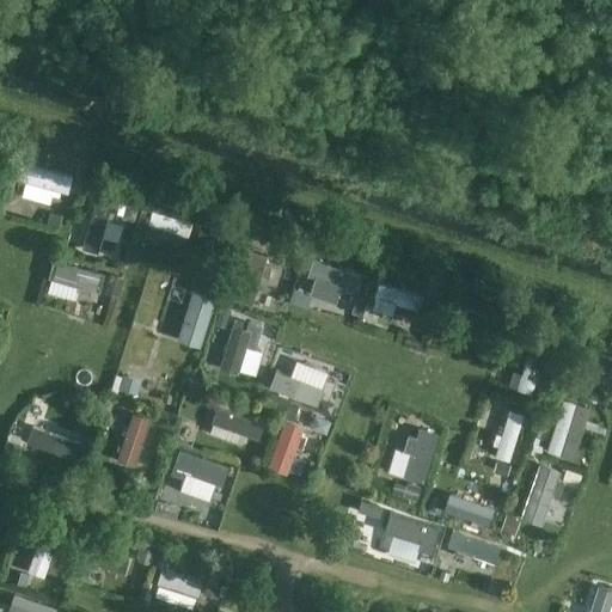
[(72,181),(19,163),(14,179),(66,196),(72,181)]
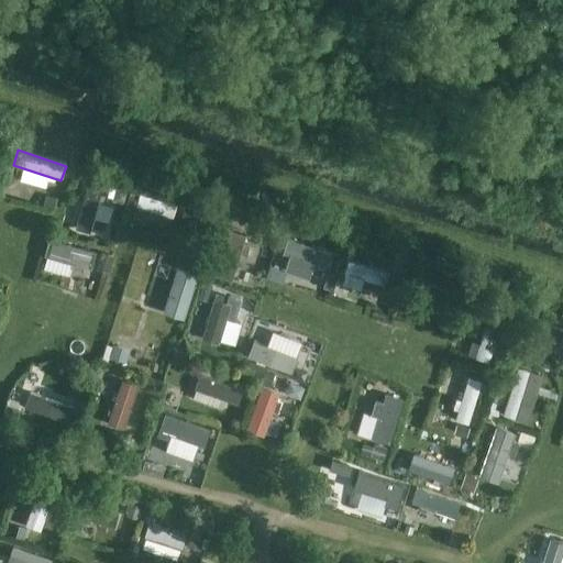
[(100,162),(97,177),(109,180),(112,165),(100,162)]
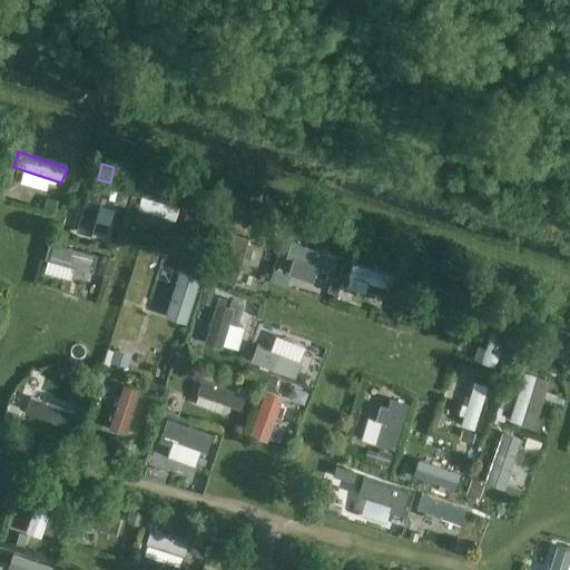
[(91,184),(75,232),(89,236),(106,189),(91,184)]
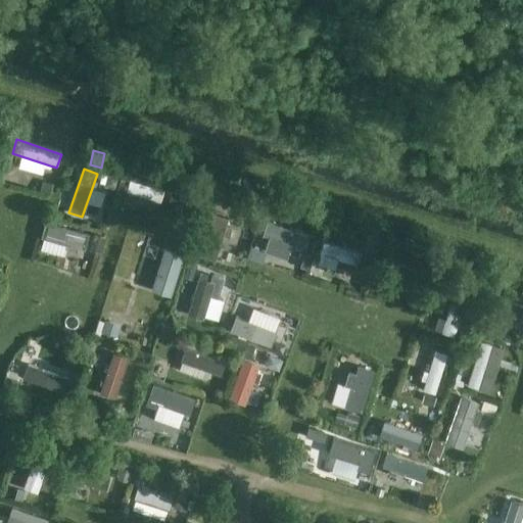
[(106,176),(103,187),(114,190),(117,179),(106,176)]
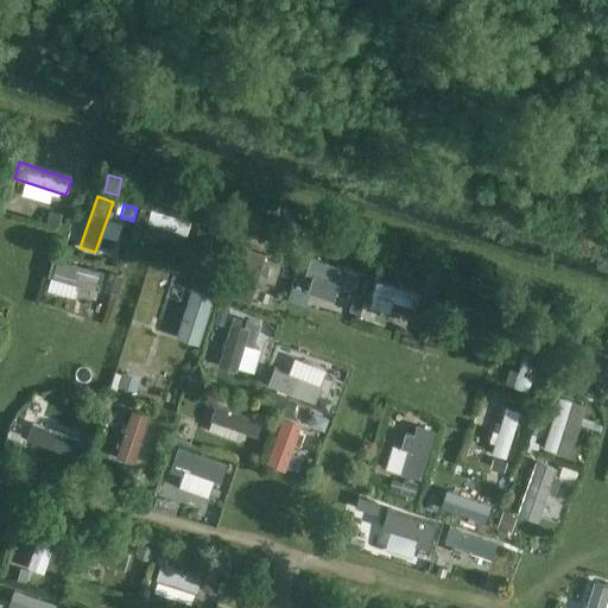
[(192,225),(147,209),(143,223),(187,239),(192,225)]
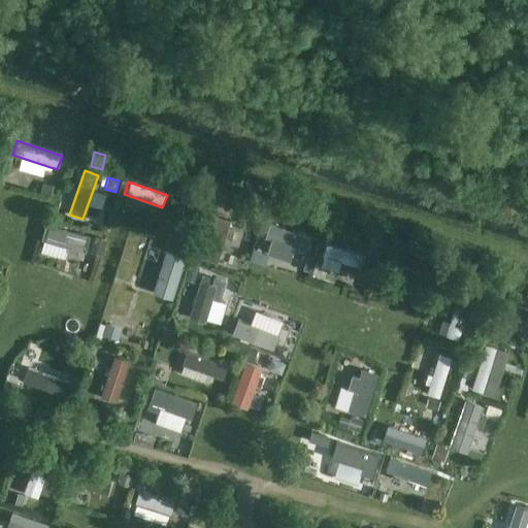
[(42,184),(40,195),(50,198),(53,187),(42,184)]
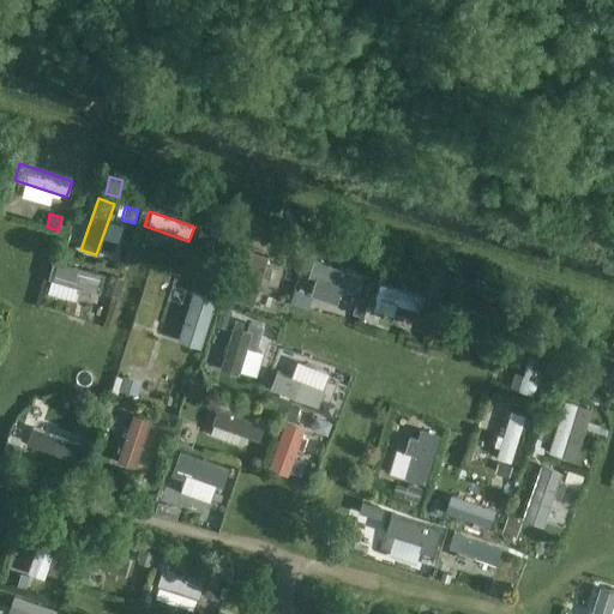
[(265,222),(251,232),(259,247),(275,238),(265,222)]
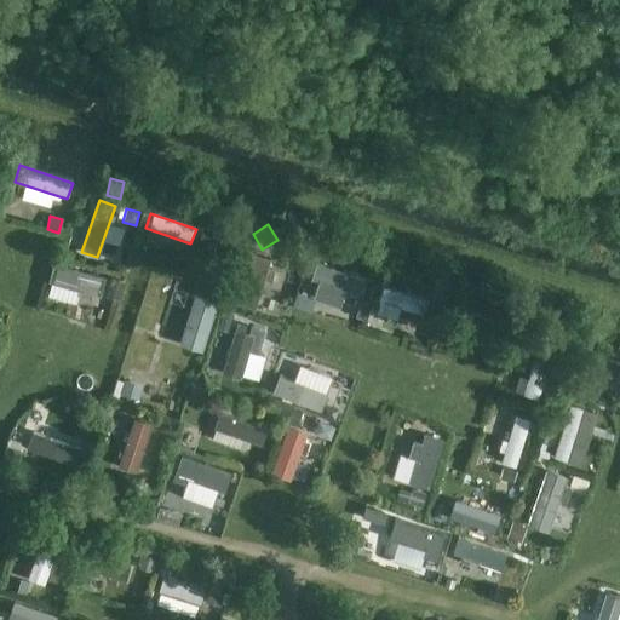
[(202,234),(200,244),(212,246),(214,236),(202,234)]
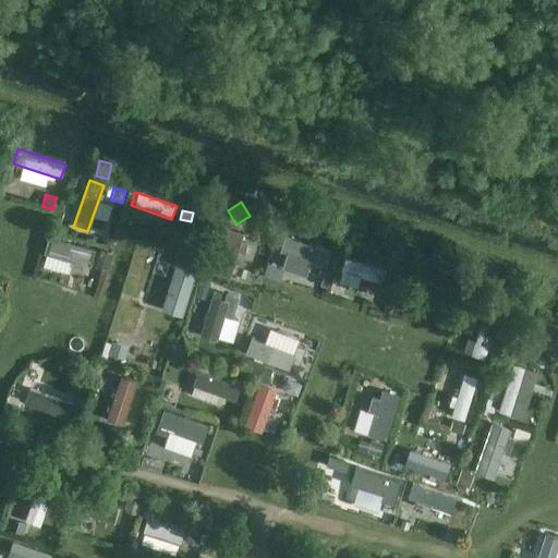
[(213,271),(230,276),(241,232),(225,228),(213,271)]
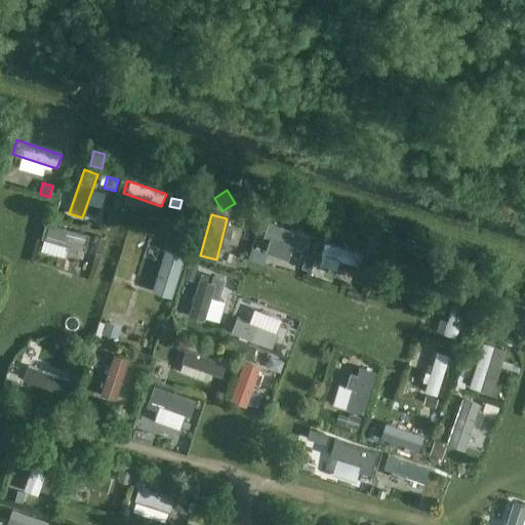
[(310,238),(267,221),(261,236),(304,252),(310,238)]
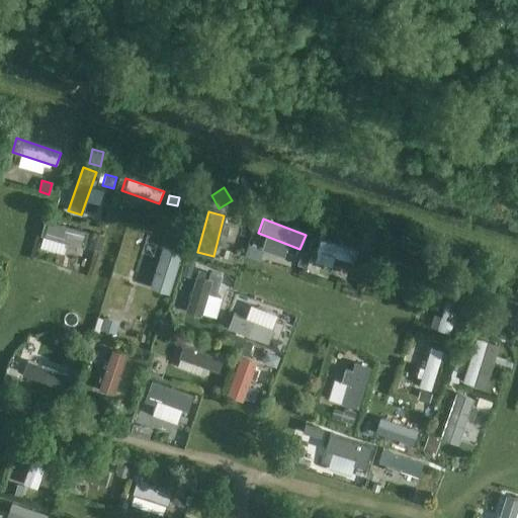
[(45,234),(84,247),(89,233),(49,220),(45,234)]
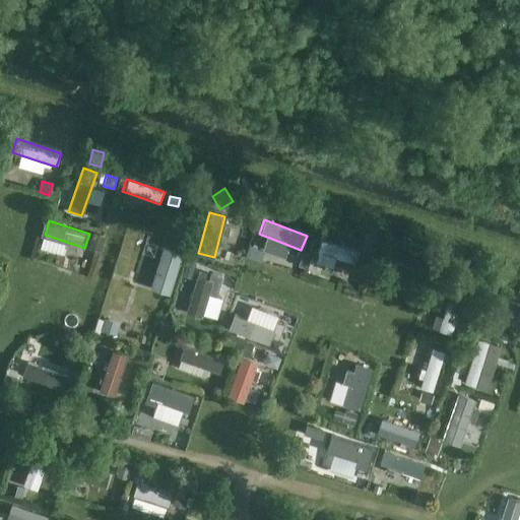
[(183,247),(165,241),(148,289),(166,296),(183,247)]
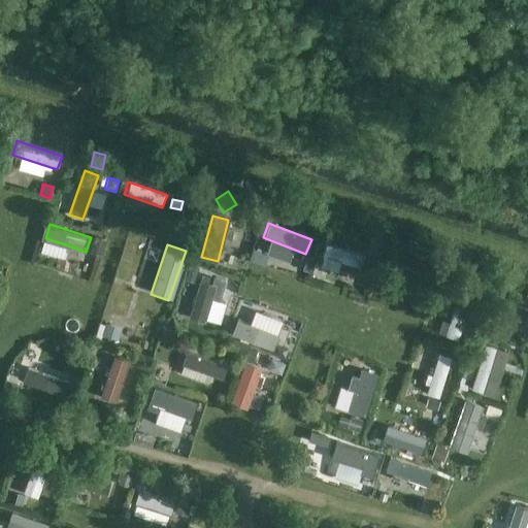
[(360,269),(363,256),(324,244),(320,259),(360,269)]
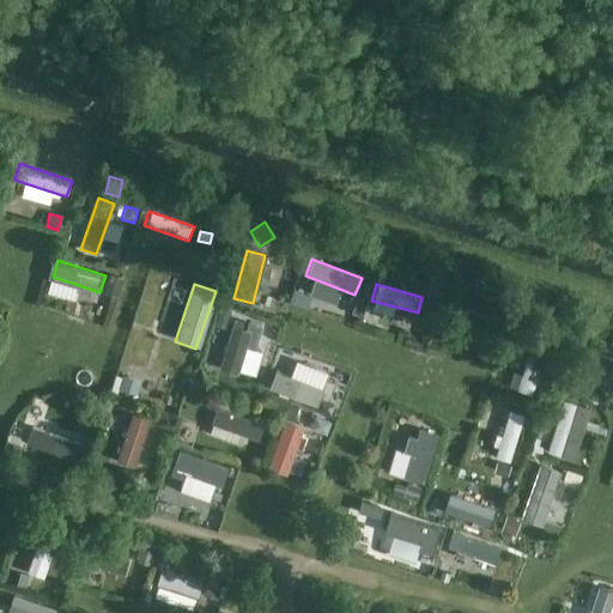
[(431,289),(428,298),(437,303),(441,291),(431,289)]
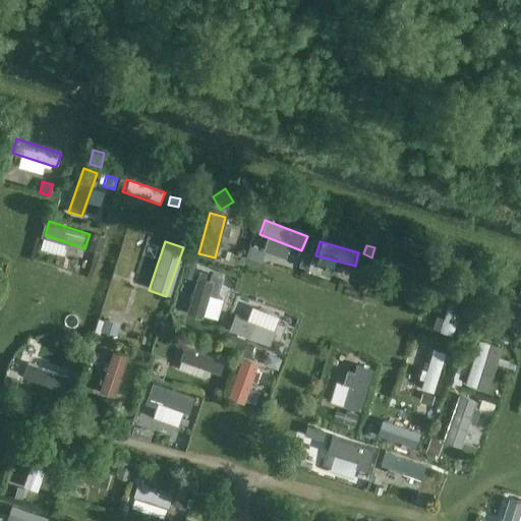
[(248,247),(244,261),(248,262),(259,266),(264,252),(248,247)]
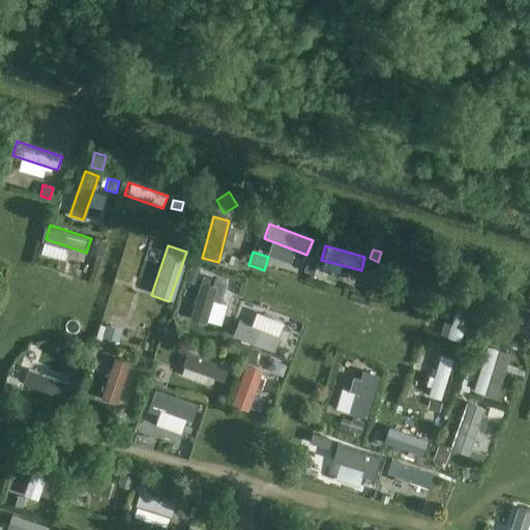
[(417,257),(413,270),(427,274),(431,262),(417,257)]
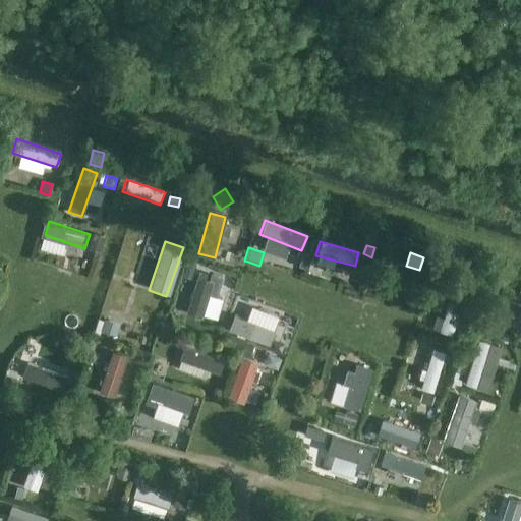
[(427,263),(425,270),(431,272),(435,266),(427,263)]
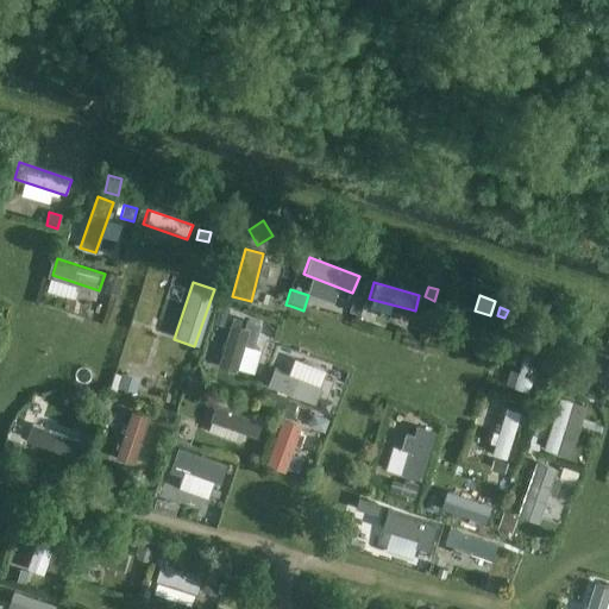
[(218,311),(215,322),(225,325),(228,314),(218,311)]
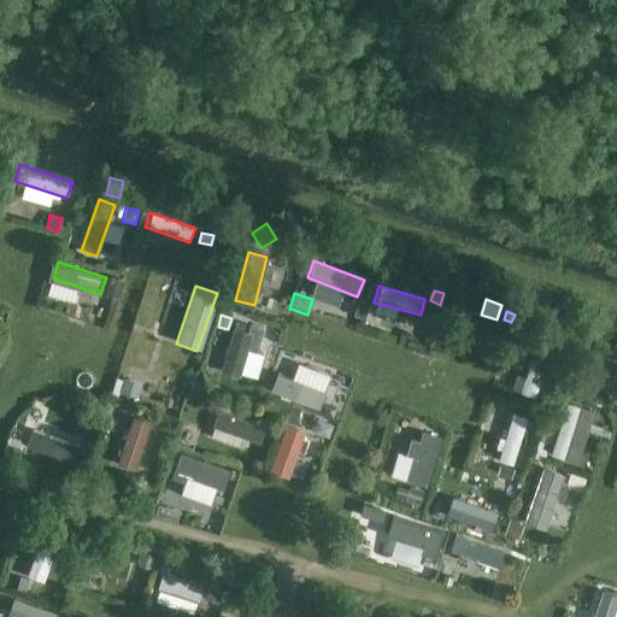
[(219,369),(238,376),(253,334),(235,327),(219,369)]
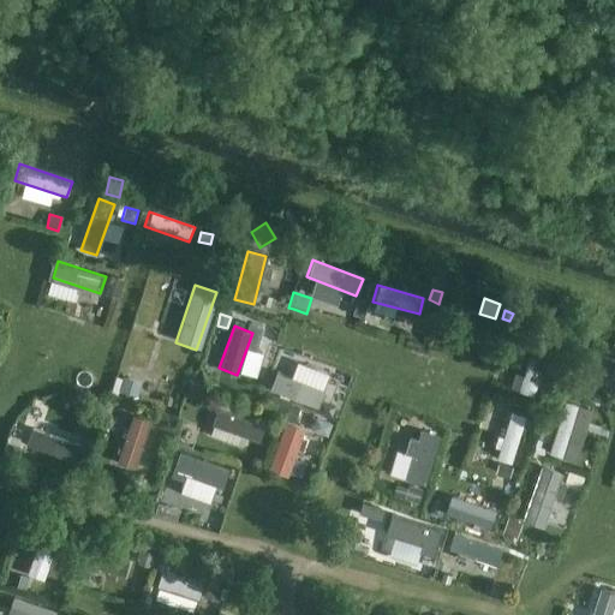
[(515,328),(512,340),(524,344),(527,332),(515,328)]
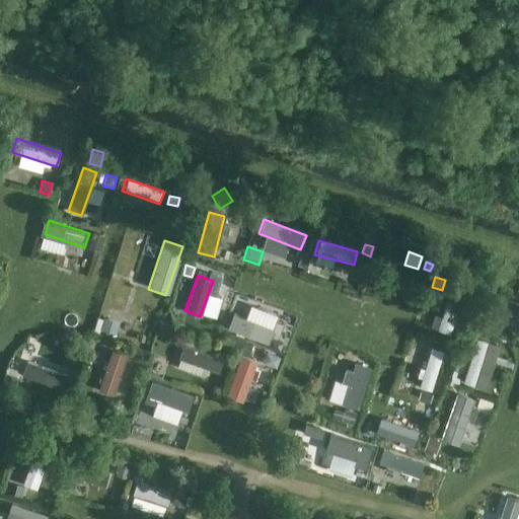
[(466,282),(461,299),(471,303),(476,285),(466,282)]
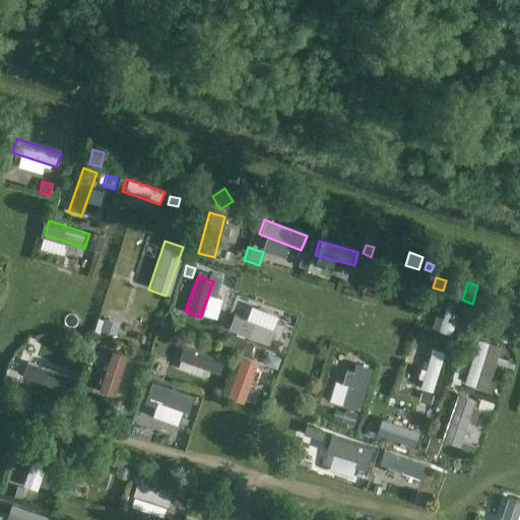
[(449,291),(438,332),(449,334),(460,294),(449,291)]
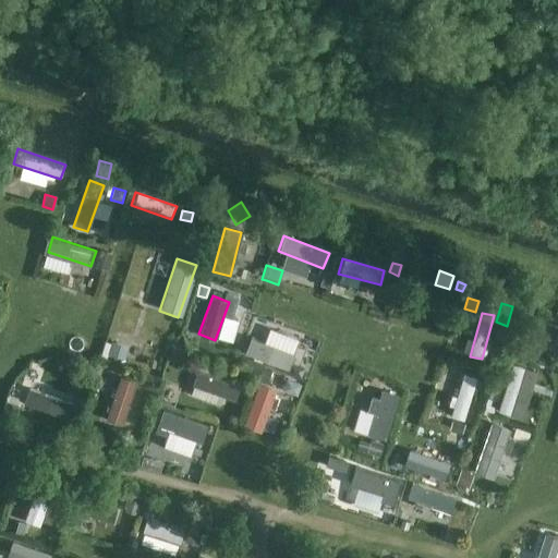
[(441,316),(437,329),(449,332),(453,319),(441,316)]
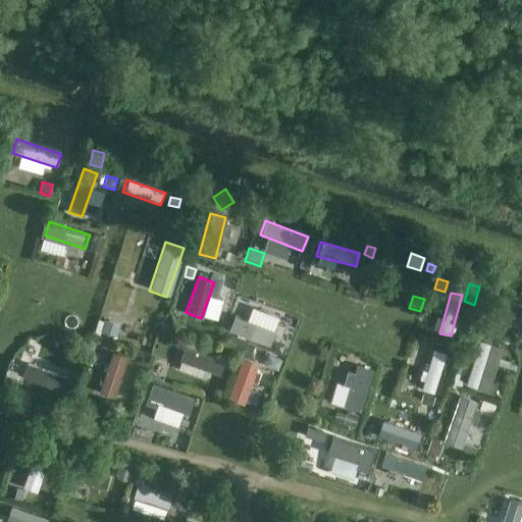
[(275,331),(233,315),(228,330),(269,346),(275,331)]
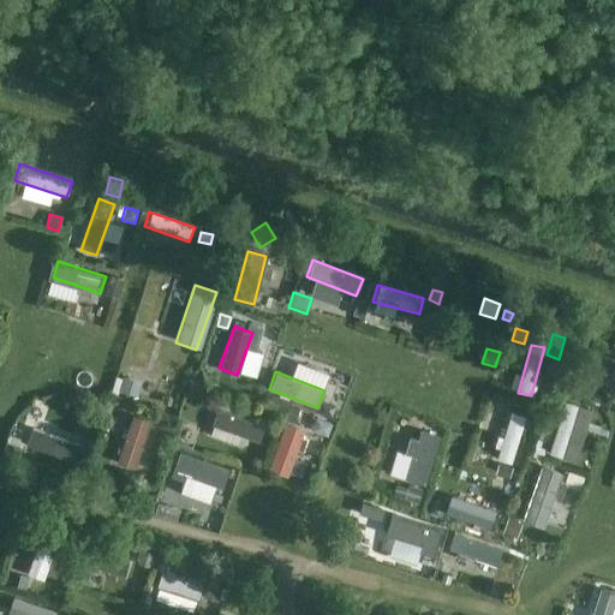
[(124,376),(119,389),(137,395),(142,382),(124,376)]
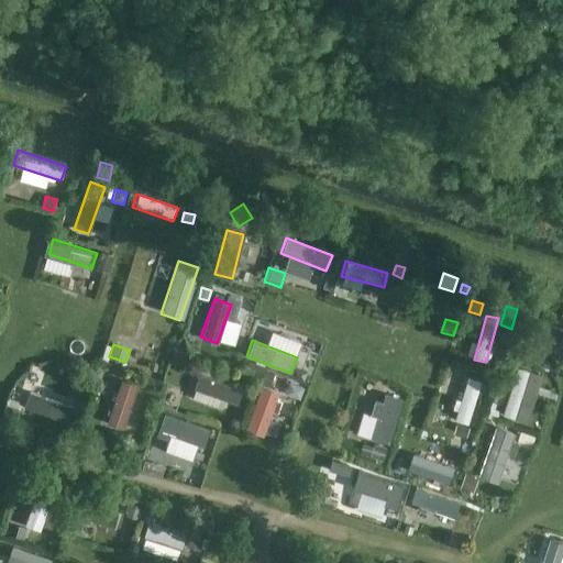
[(175,348),(169,361),(186,367),(189,356),(187,355),(188,353),(175,348)]
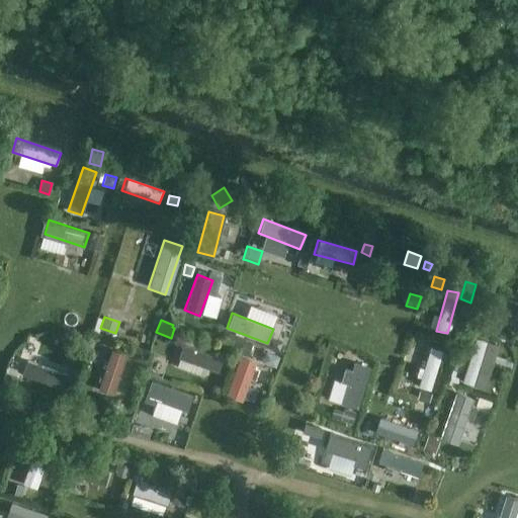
[(490,340),(477,336),(464,382),(478,385),(490,340)]
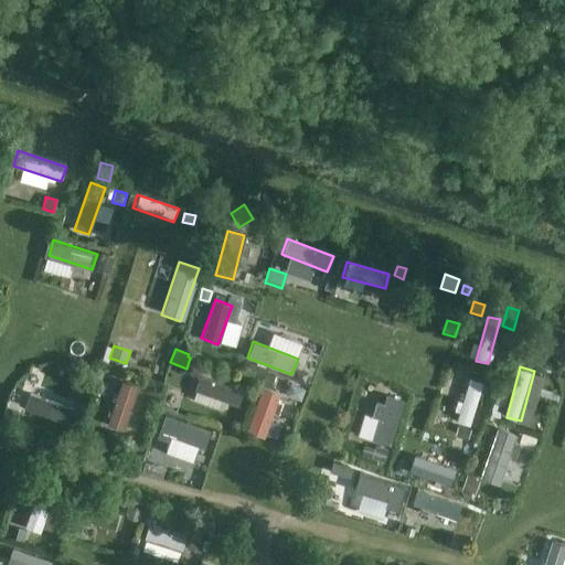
[(267,372),(263,384),(272,387),(275,375),(267,372)]
